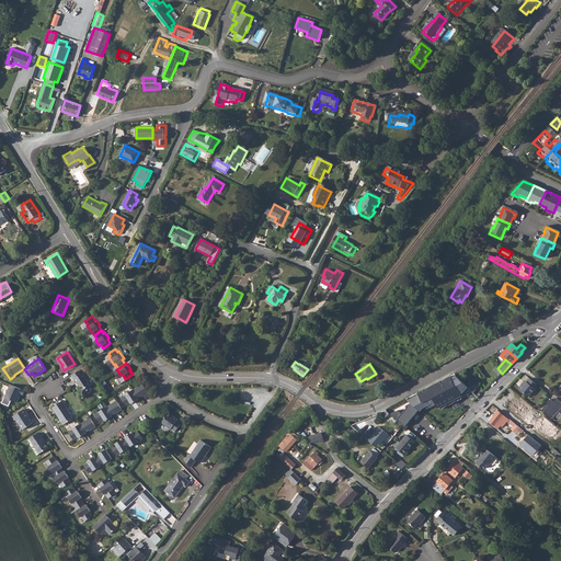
[(91,386),(82,374),(81,375),(79,370),(71,376),(73,379),(75,379),(79,386),(80,386),(83,390),(91,386)]
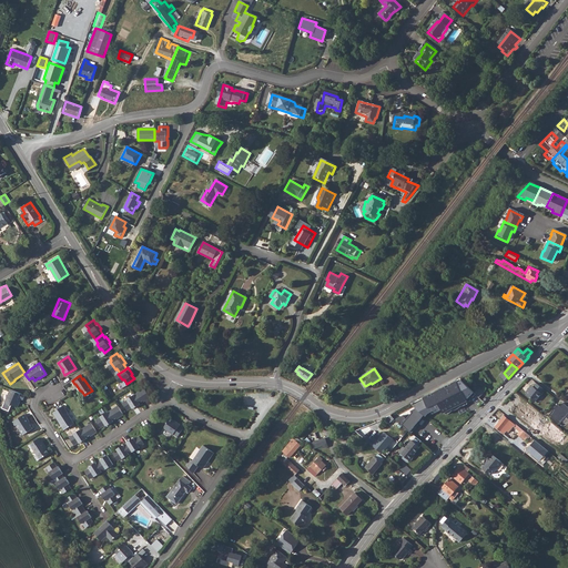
[(424,399),(413,405),(416,407),(424,415),(426,417),(428,414),(432,415),(443,409),(444,414),(472,399),(477,394),(460,378),(423,397),(424,399)]
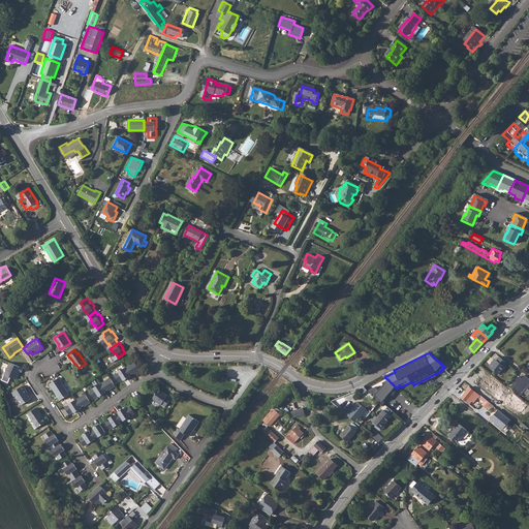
[(506,362),(499,356),(497,360),(496,360),(493,363),(492,362),(489,366),(498,373),(504,366),(503,366),(506,362)]
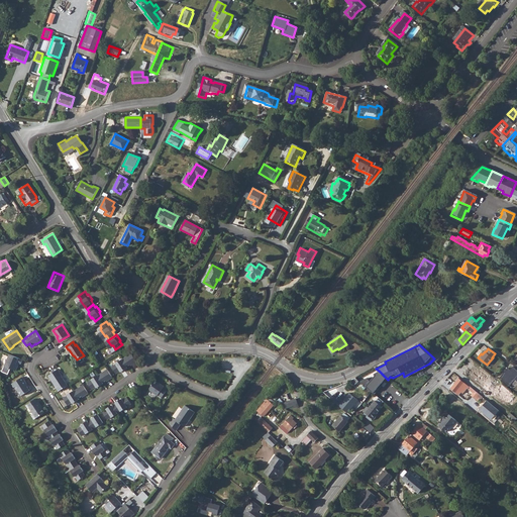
[(122,359),(127,367),(130,365),(131,366),(137,362),(131,353),(122,359)]
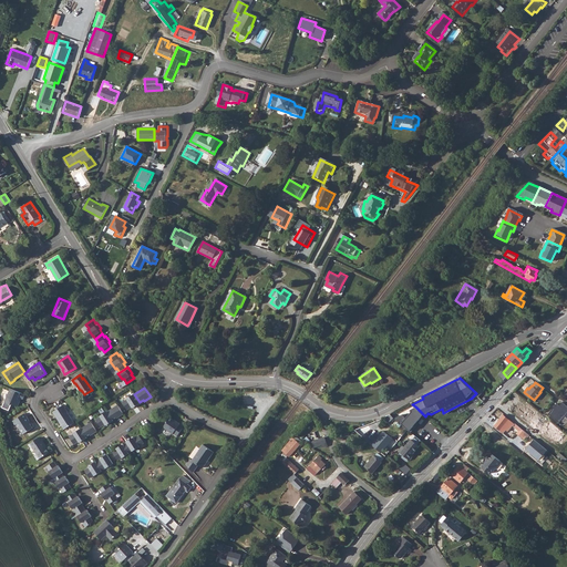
[(26,394),(11,389),(4,402),(11,405),(12,404),(18,406),(21,399),(23,399),(26,394)]
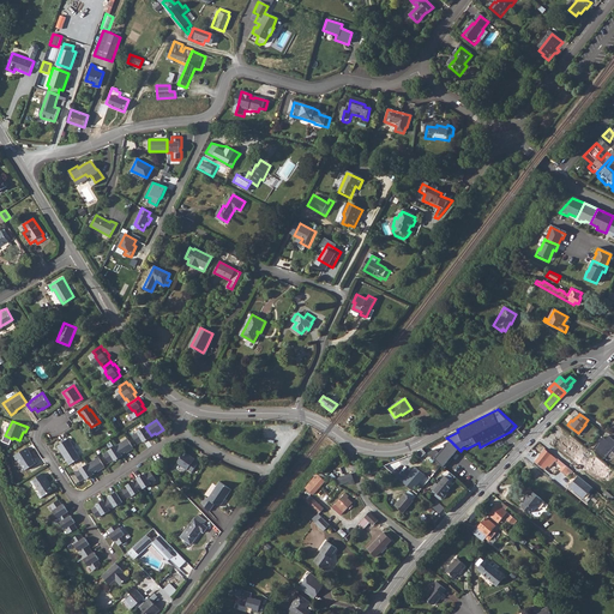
[(151,435),(145,427),(137,432),(138,432),(133,435),(138,444),(143,440),(144,441),(151,437),(151,435)]
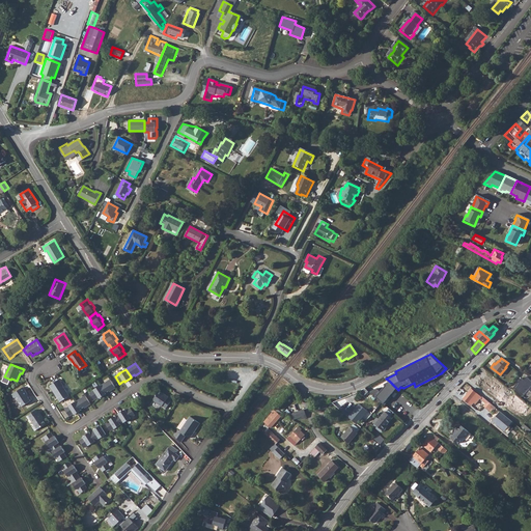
[(490,384),(494,388),(497,390),(500,386),(487,375),(484,380),(490,384)]
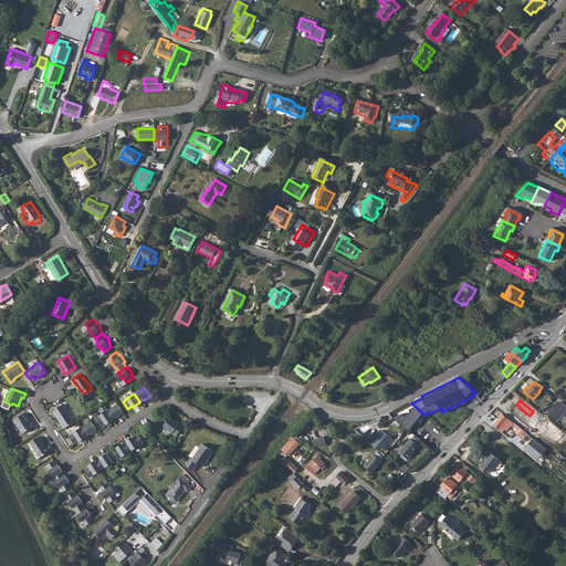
[(555,402),(547,412),(558,421),(564,415),(565,416),(565,405),(561,400),(558,404),(555,402)]
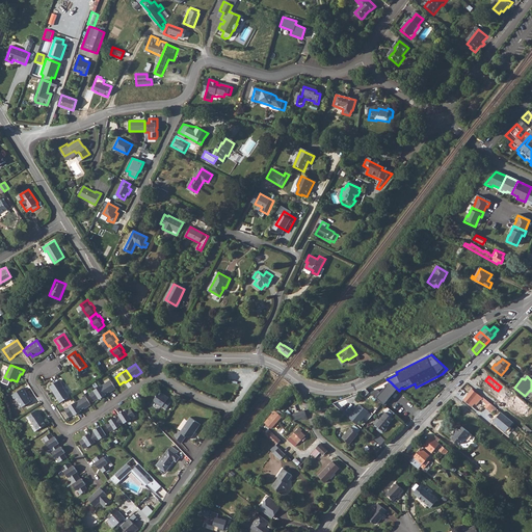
[(489,384),(482,378),(475,387),(482,393),(489,384)]
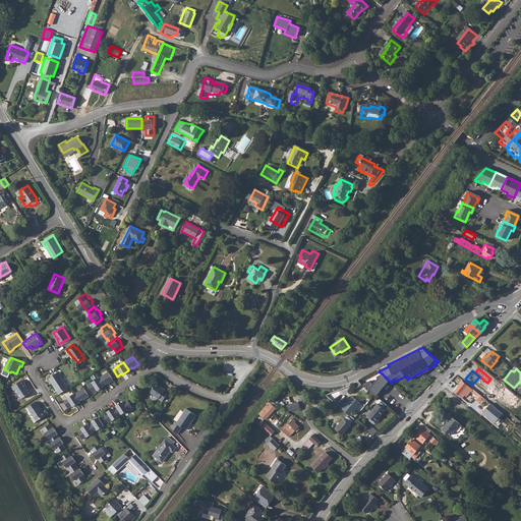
[(49,379),(59,394),(68,389),(62,379),(63,379),(58,372),(49,379)]
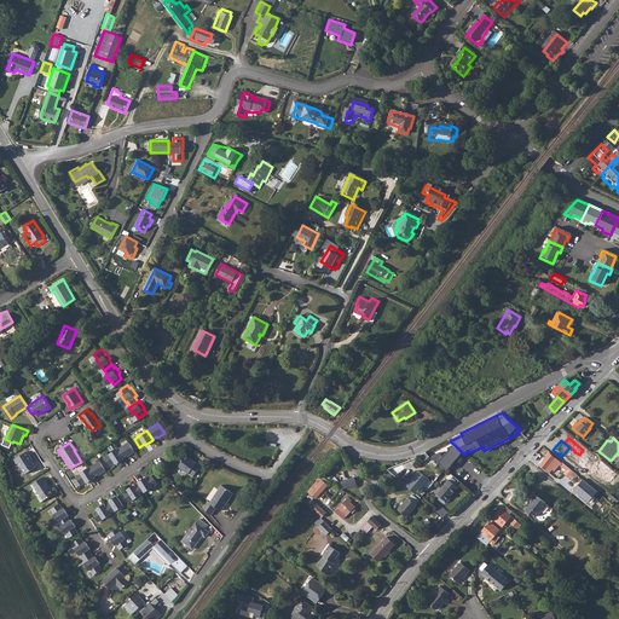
[(117,450),(123,458),(127,456),(128,457),(136,452),(128,443),(117,450)]
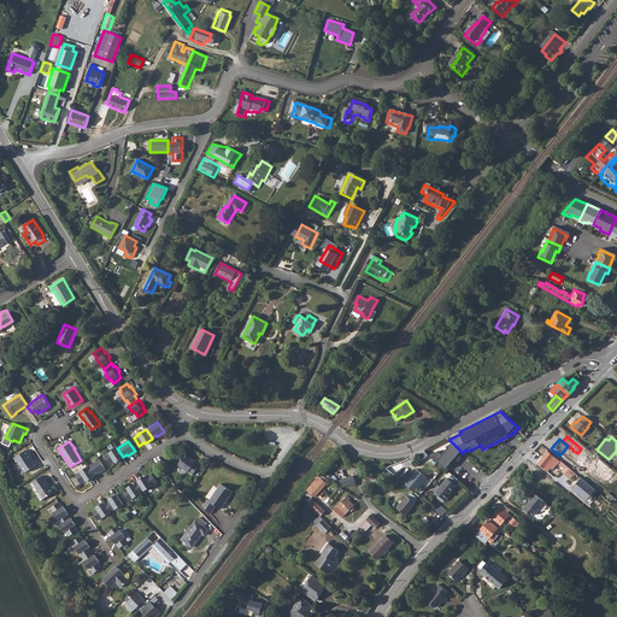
[(460,451),(452,442),(446,446),(448,447),(436,460),(445,469),(460,451)]
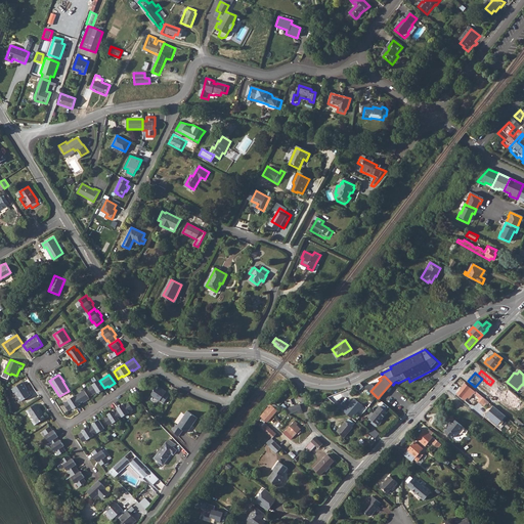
[(104,388),(99,381),(99,380),(93,385),(89,388),(93,395),(97,392),(98,393),(104,389),(104,388)]
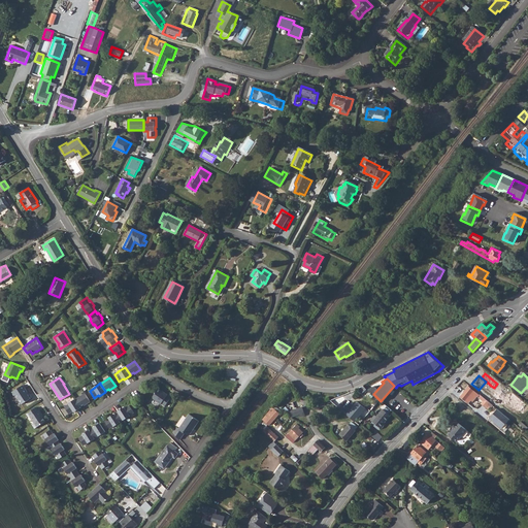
[(28,392),(23,385),(11,392),(14,396),(15,395),(22,404),(31,398),(27,393),(28,392)]
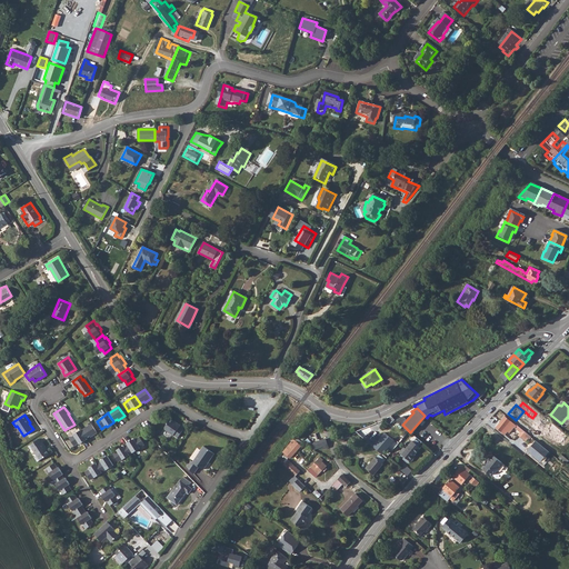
[(506,416),(493,430),(502,437),(508,430),(515,423),(506,416)]
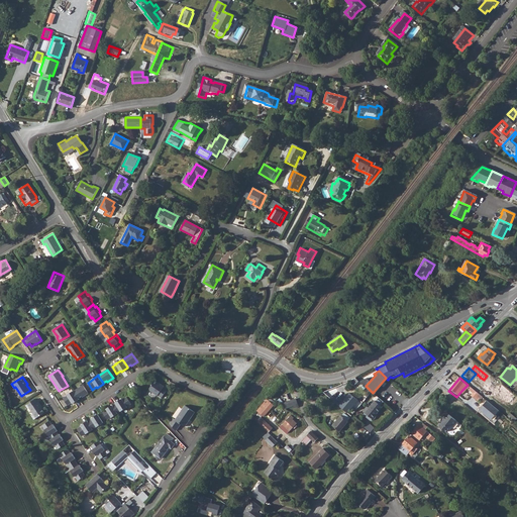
[(152,385),(149,389),(150,391),(158,396),(158,395),(162,398),(167,390),(164,388),(165,387),(161,384),(161,385),(154,381),(151,385),(152,385)]
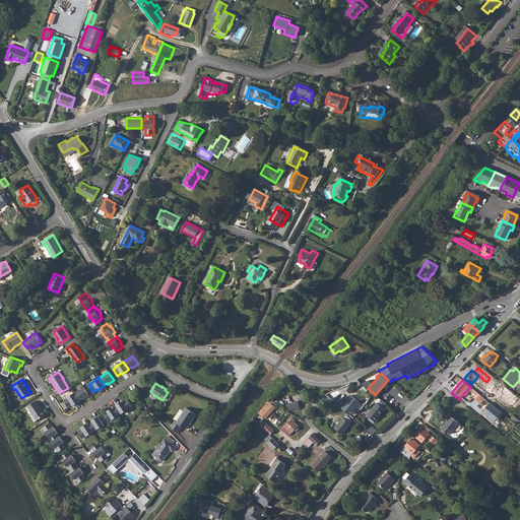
[(517,396),(506,386),(501,393),(512,402),(517,396)]
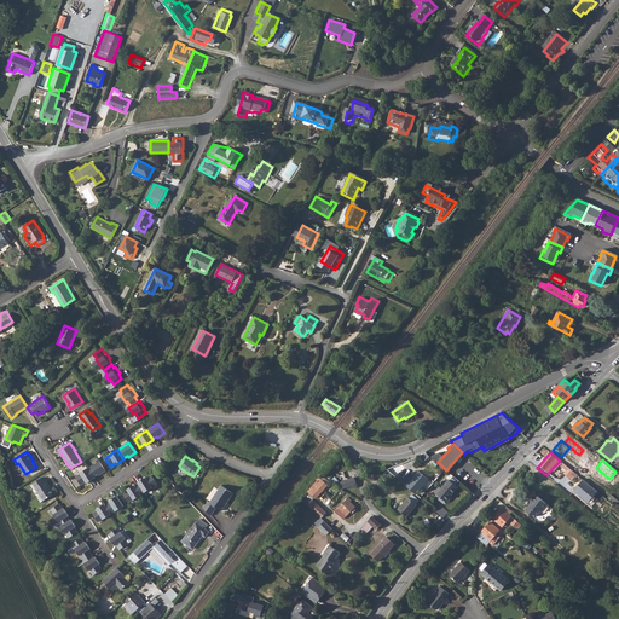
[(88,468),(94,476),(98,474),(99,475),(106,470),(99,461),(88,468)]
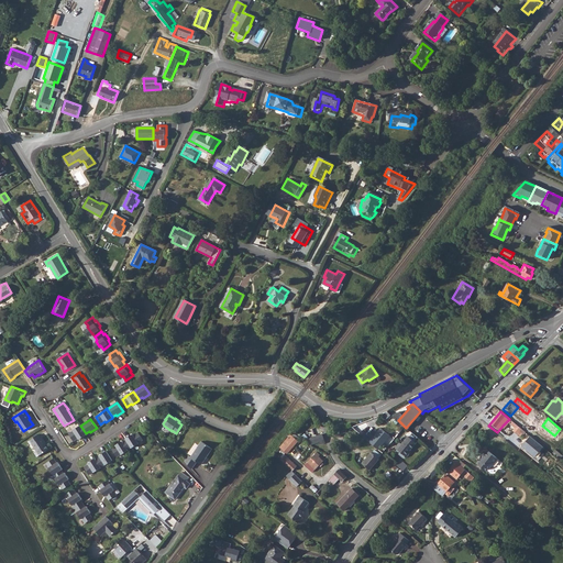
[(438,429),(430,422),(424,429),(428,432),(426,434),(430,439),(432,435),(433,437),(437,433),(434,432),(438,429)]
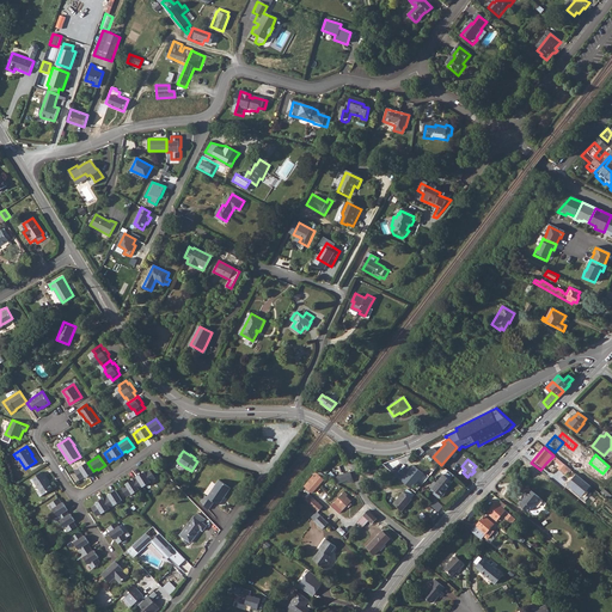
[(569,466),(563,461),(561,465),(558,467),(564,472),(569,466)]
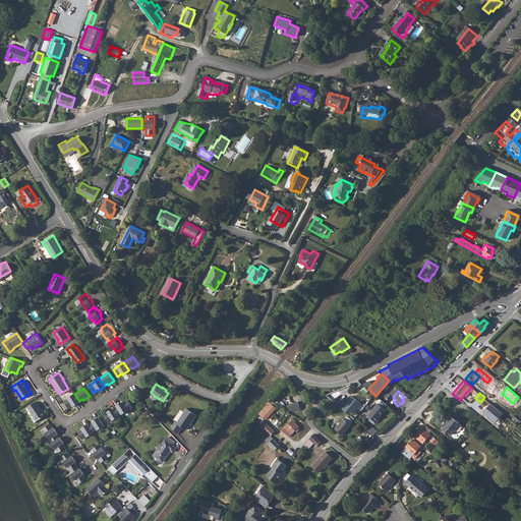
[(79,401),(74,394),(68,398),(64,401),(68,408),(72,406),(73,407),(79,402),(79,401)]
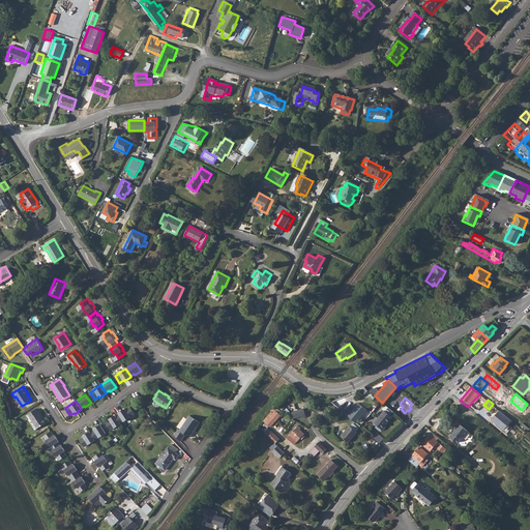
[(347,406),(343,411),(349,415),(353,410),(347,406)]
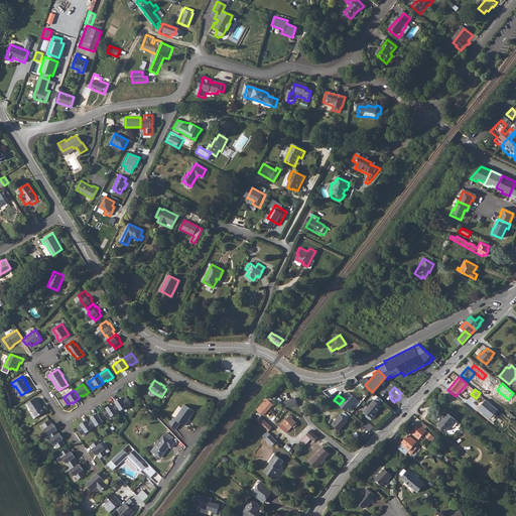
[(116,403),(120,410),(121,410),(127,406),(131,403),(126,396),(122,399),(122,398),(115,402),(116,403)]
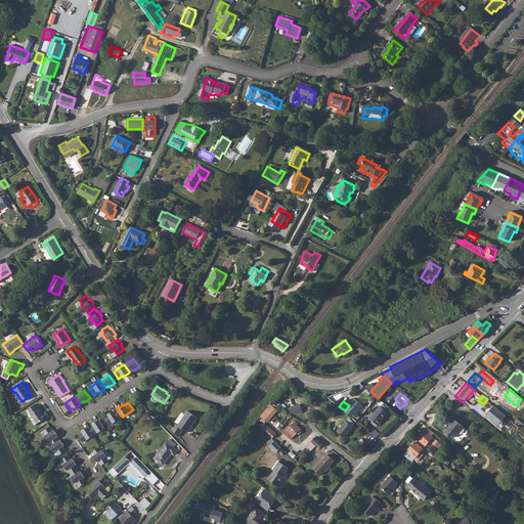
[(382,407),(381,406),(376,412),(374,411),(368,417),(370,418),(369,420),(377,426),(379,425),(380,426),(384,421),(383,420),(388,412),(386,411),(390,407),(385,403),(382,407)]
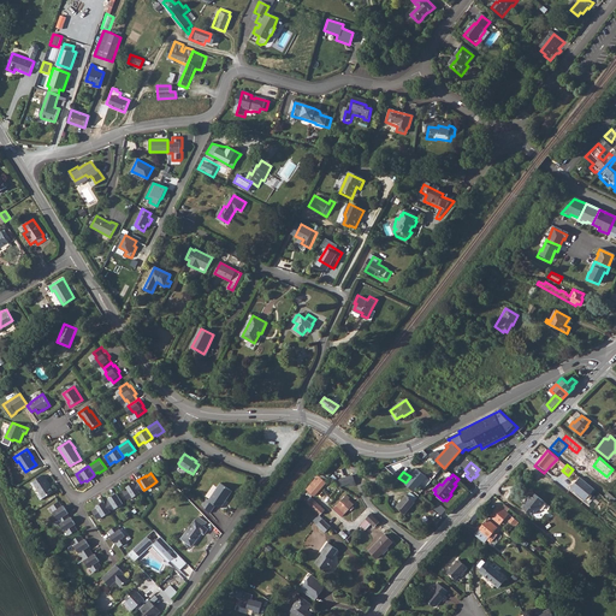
[(46,479),(43,475),(31,483),(34,487),(36,486),(40,493),(37,495),(41,499),(53,492),(48,485),(49,484),(46,479)]
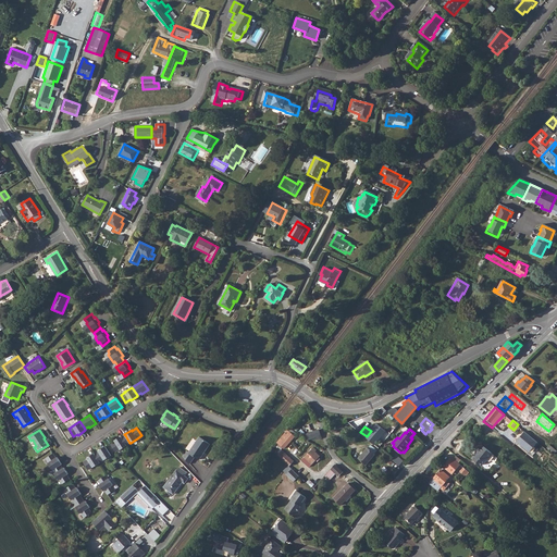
[(295,436),(287,430),(277,442),(284,448),(295,436)]
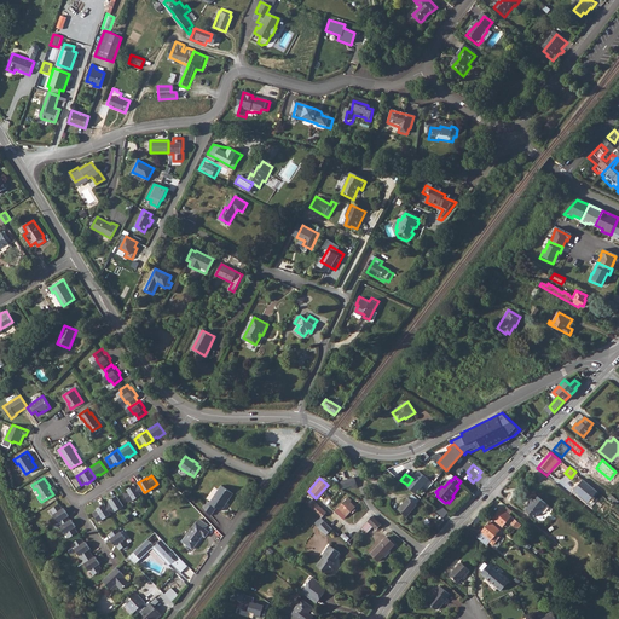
[(357,489),(353,478),(340,481),(341,489),(350,486),(351,490),(357,489)]
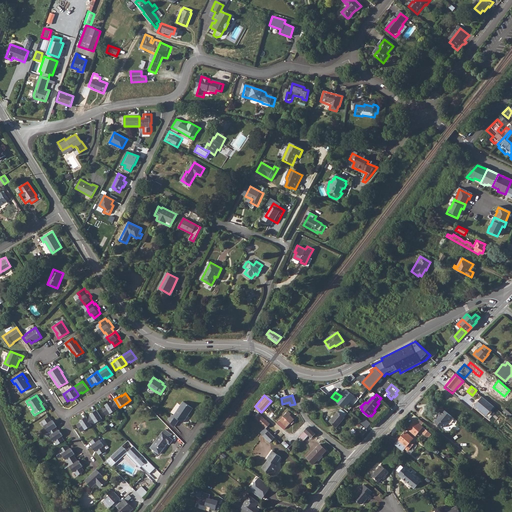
[(119,407),(115,400),(112,402),(111,401),(105,405),(106,406),(102,408),(106,415),(111,413),(117,410),(116,409),(119,407)]
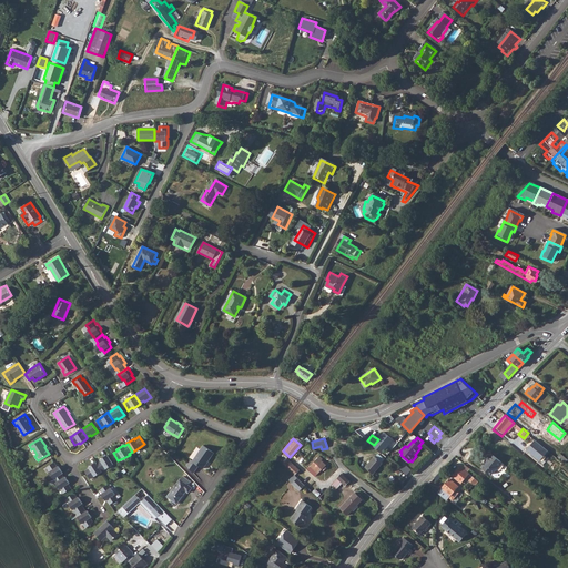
[(203,469),(214,453),(203,445),(193,462),(191,459),(186,466),(193,474),(199,466),(203,469)]
